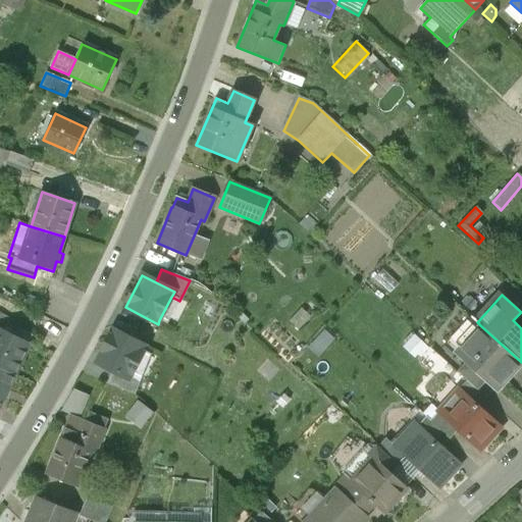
[(179,301),(171,297),(159,320),(167,324),(179,301)]
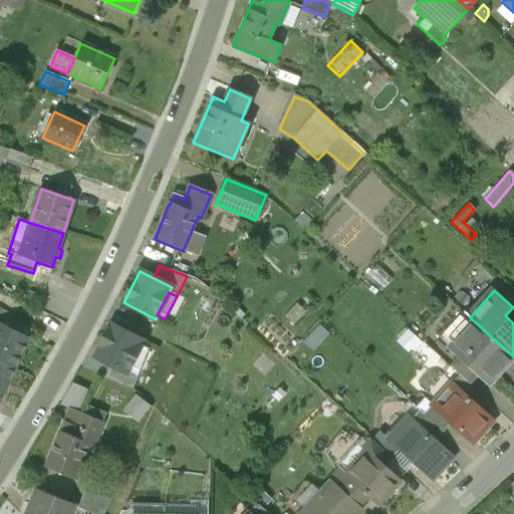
[(18,324),(18,325),(21,320),(0,309),(0,323),(15,331),(18,324)]
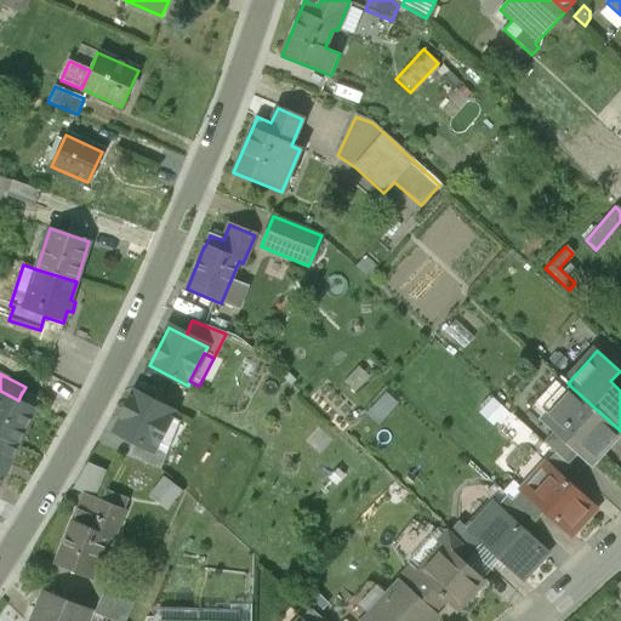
[(542,420),(592,466),(620,433),(620,431),(571,387),(542,420)]
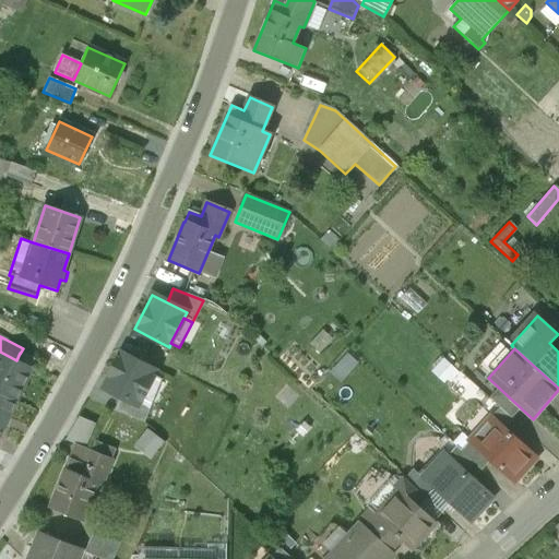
[(0,394),(15,402),(32,368),(35,360),(20,354),(20,353),(16,360),(0,352),(0,394)]
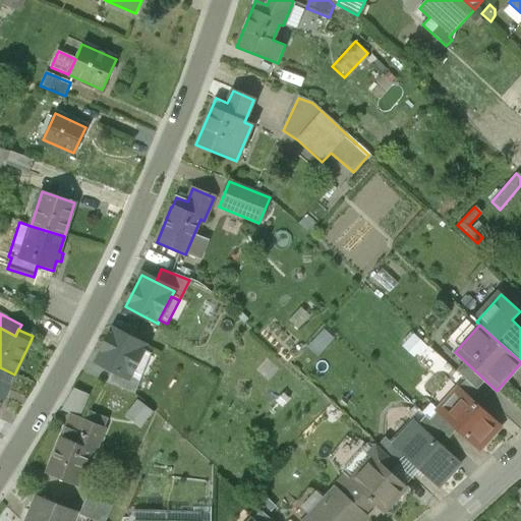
[(145,346),(113,330),(96,362),(128,379),(145,346)]
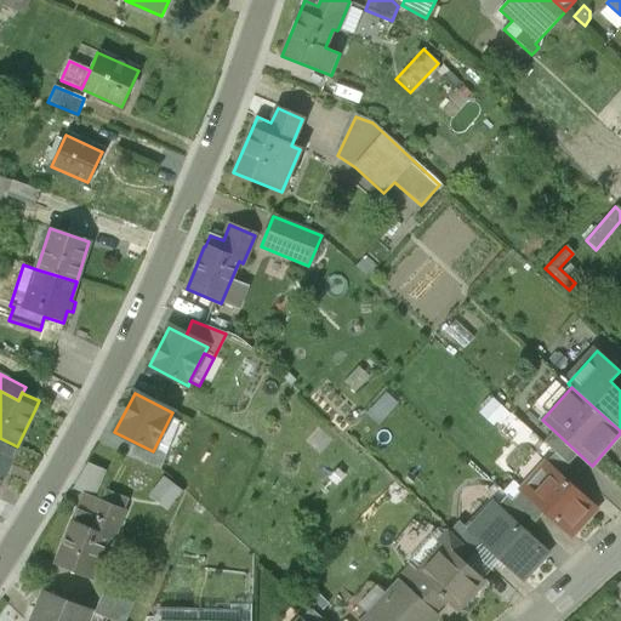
[(366,415),(377,426),(398,404),(386,393),(366,415)]
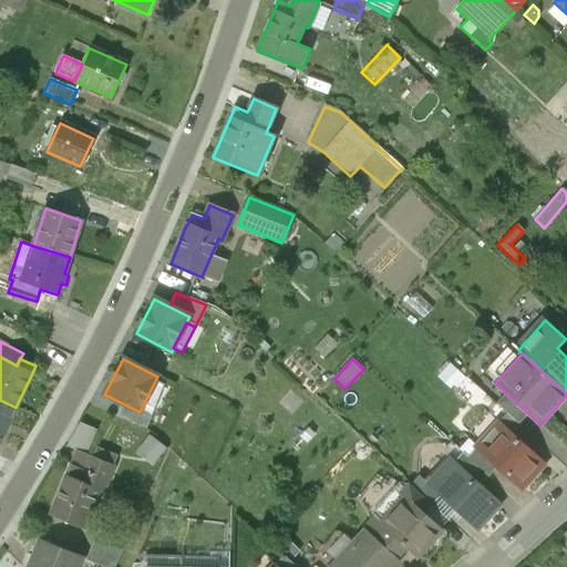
[(0,440),(16,408),(0,400),(0,440)]
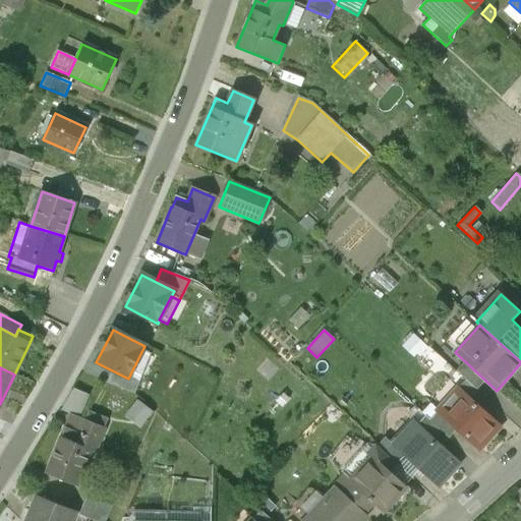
[(458,390),(476,407),(485,398),(466,381),(458,390)]
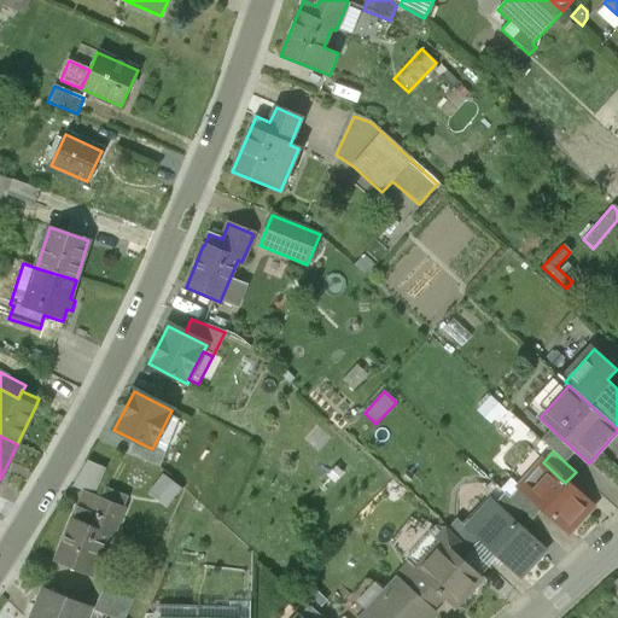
[(542,507),(569,531),(592,506),(565,483),(543,462),(520,487),(542,507)]
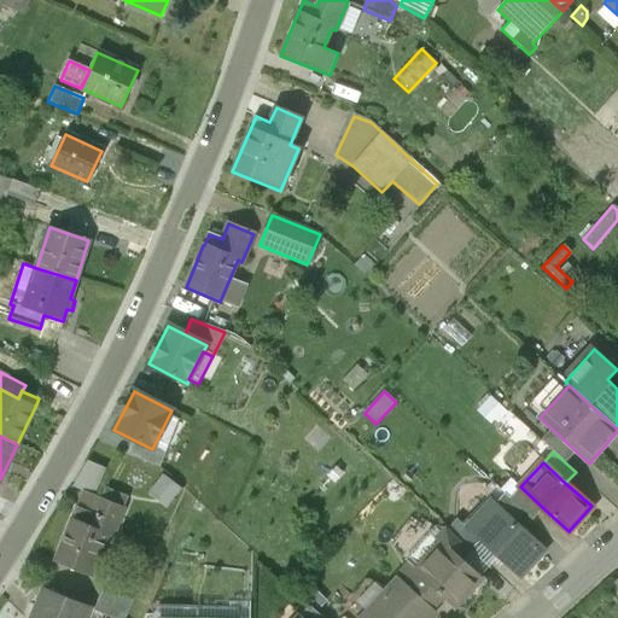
[(542,507),(520,487),(519,487),(509,497),(525,513),(532,519),(542,507)]
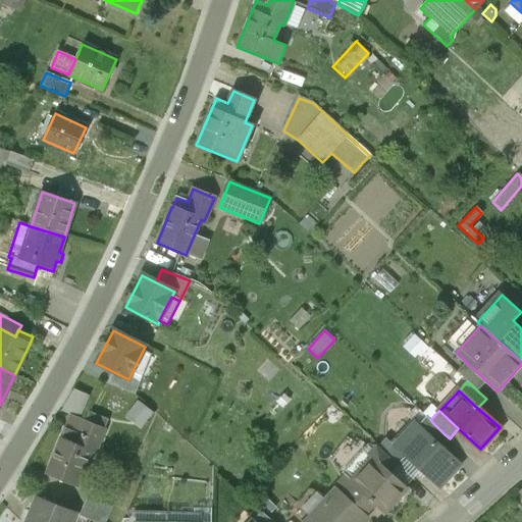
[(46,475),(76,487),(90,452),(95,454),(104,429),(83,420),(70,415),(46,475)]
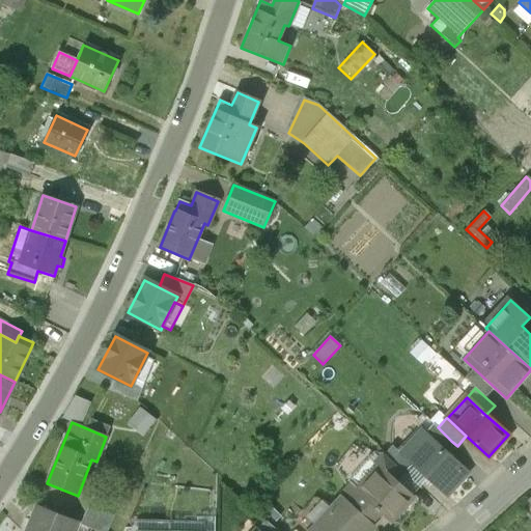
[(424,434),(443,450),(451,441),(438,427),(434,424),(424,434)]
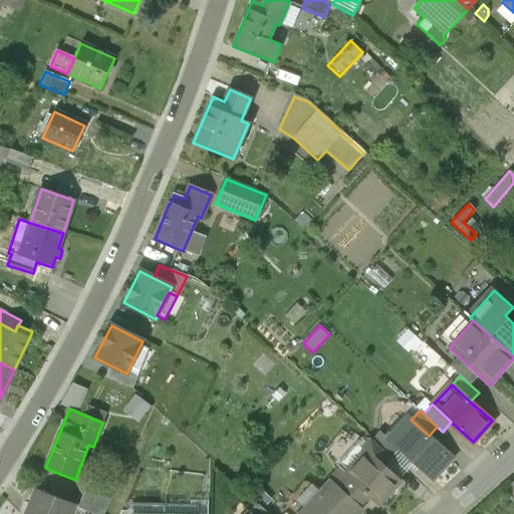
[(391,442),(432,479),(452,457),(429,436),(411,420),(391,442)]
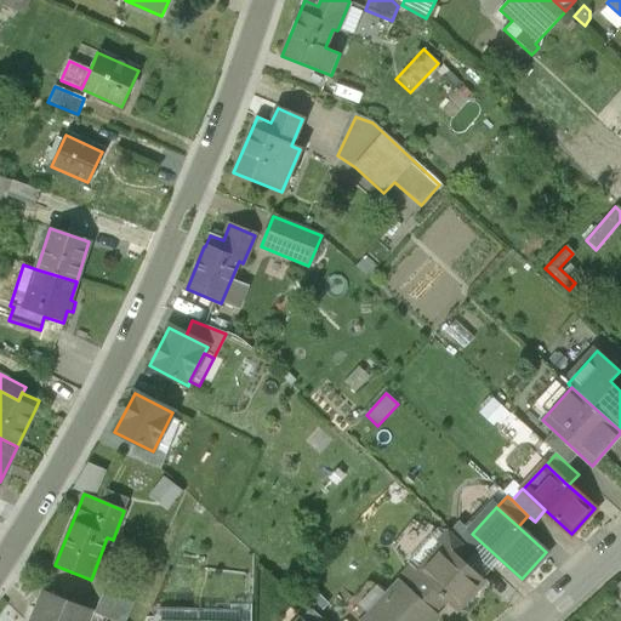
[(443,547),(444,547),(462,563),(472,553),(448,530),(437,542),(443,547)]
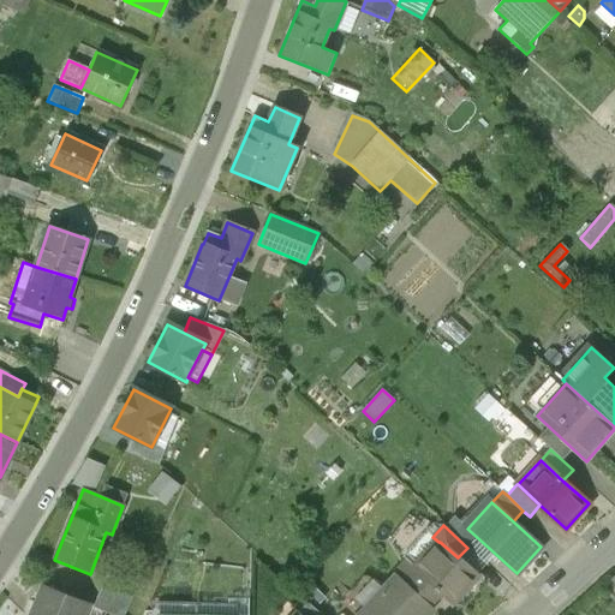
[(443,593),(452,602),(476,575),(458,557),(440,542),(439,542),(416,568),(417,569),(443,593)]
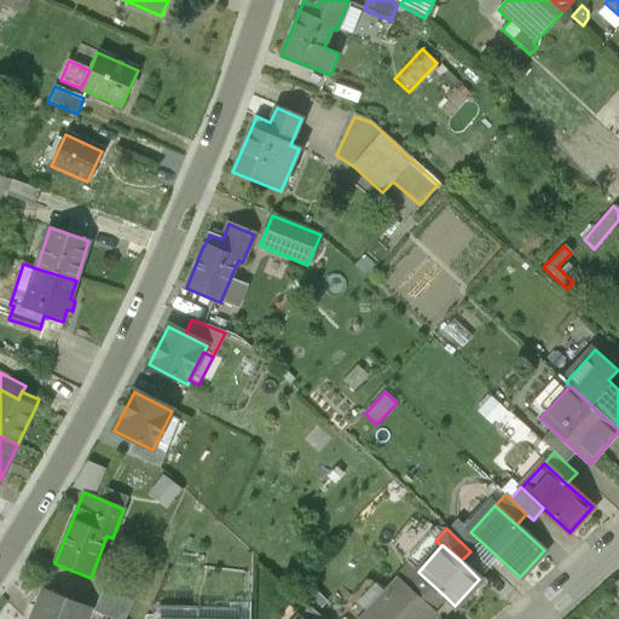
[(113,568),(109,570),(103,583),(106,584),(119,589),(125,577),(126,574),(113,568)]
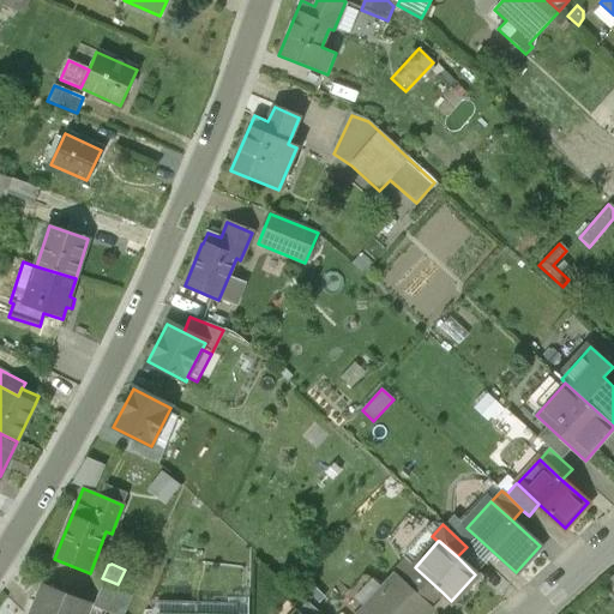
[(429,606),(443,593),(416,569),(404,582),(429,606)]
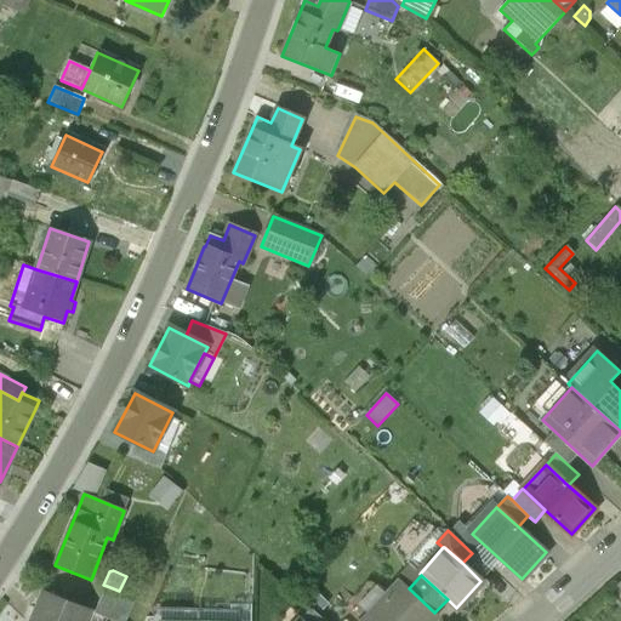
[(125,579),(119,591),(132,596),(137,584),(125,579)]
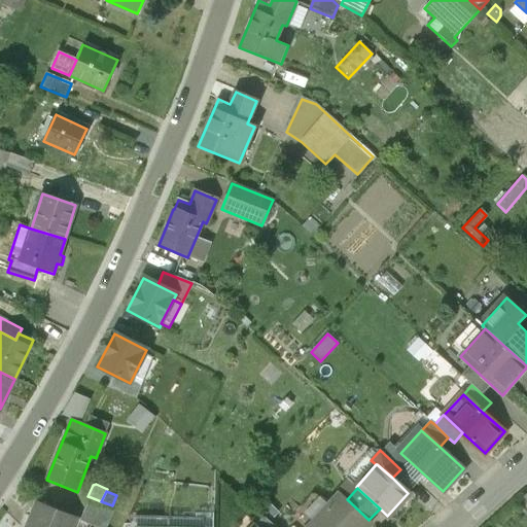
[(365,526),(371,522),(369,520),(347,499),(340,493),(326,507),(330,512),(318,524),(315,521),(308,526),(365,526)]
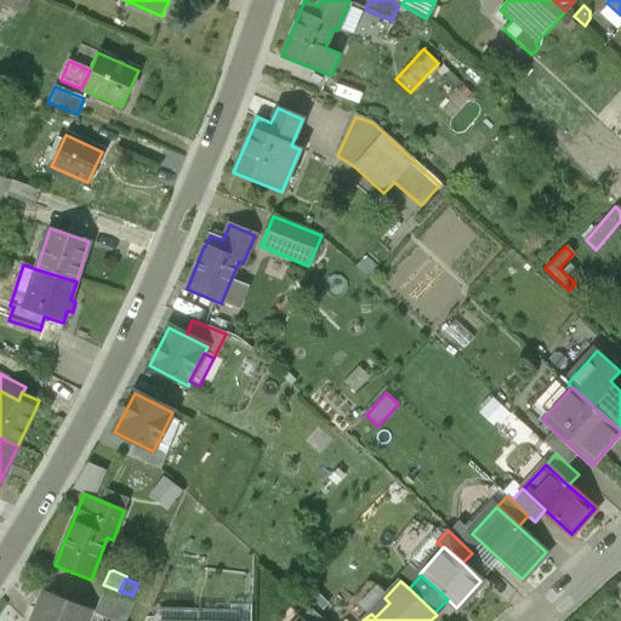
[(98,616),(104,602),(110,587),(107,586),(93,614),(98,616)]
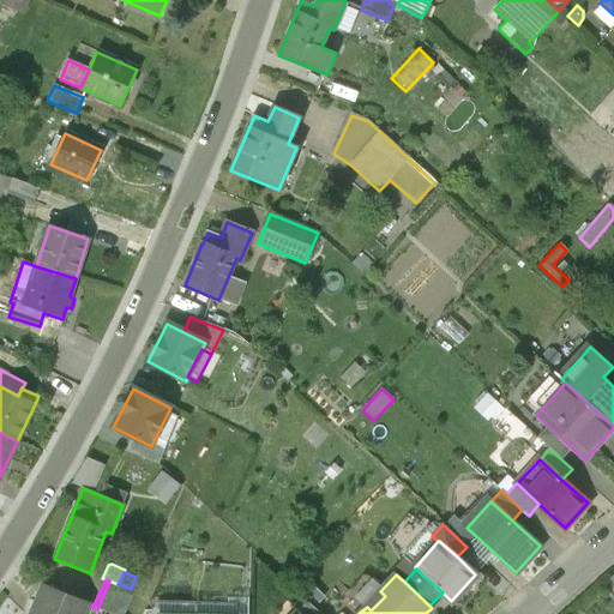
[(127,606),(133,591),(109,581),(103,595),(127,606)]
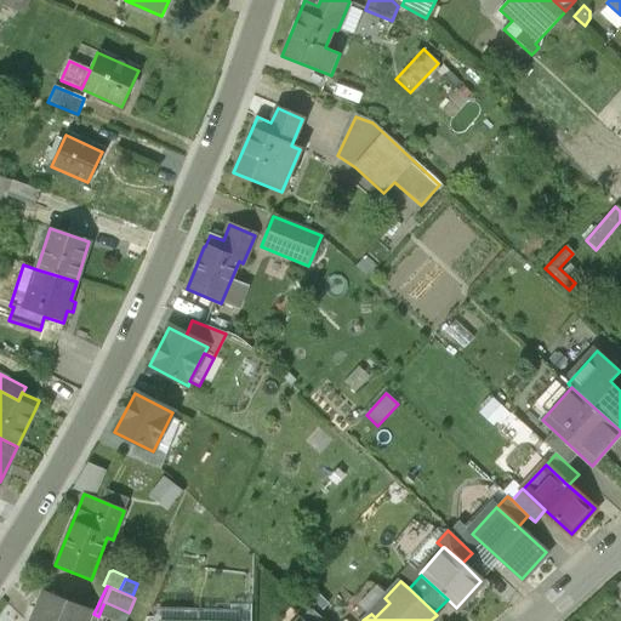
[(32,620),(84,620),(89,611),(44,594),(32,620)]
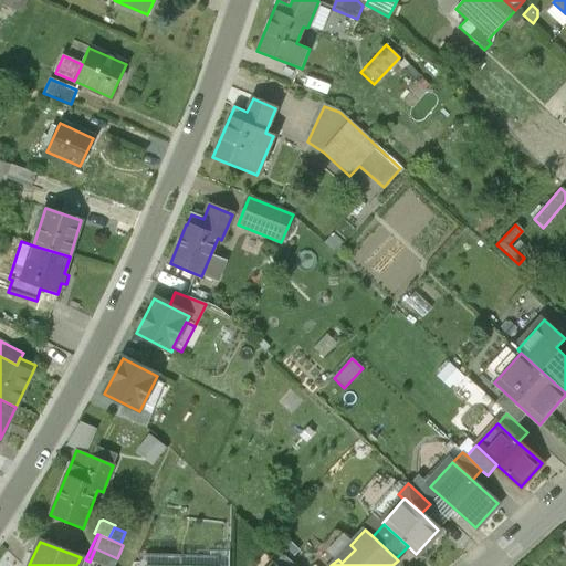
[(100,565),(113,565),(117,558),(95,548),(90,562),(100,565)]
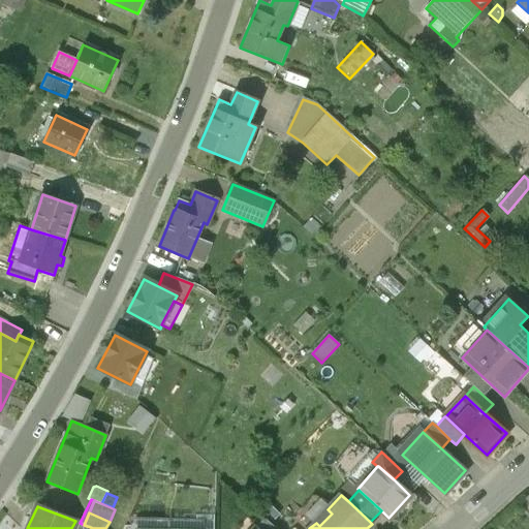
[(276,528),(266,519),(257,528),(256,528),(276,528)]
